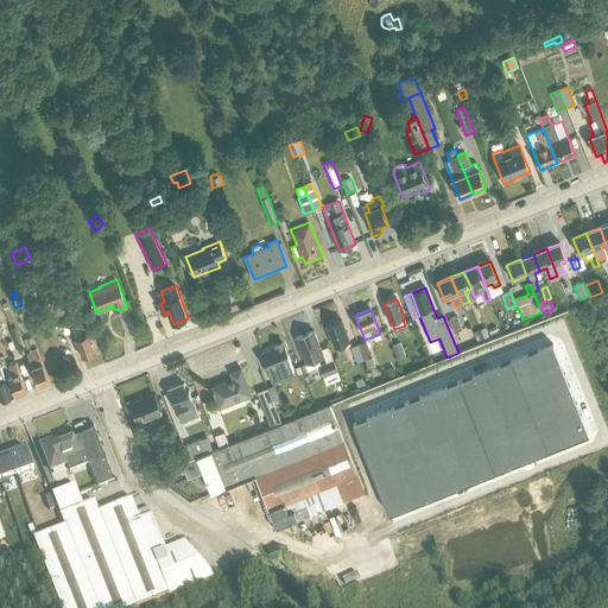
[(90,333),(94,331),(87,311),(76,315),(80,327),(73,329),(83,358),(97,352),(90,333)]
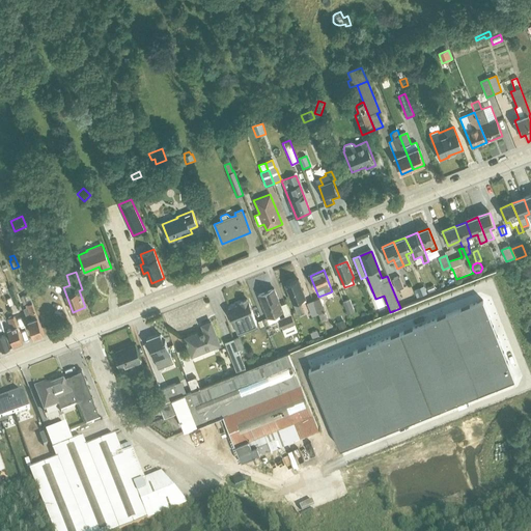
[(403,288),(399,277),(392,280),(397,291),(403,288)]
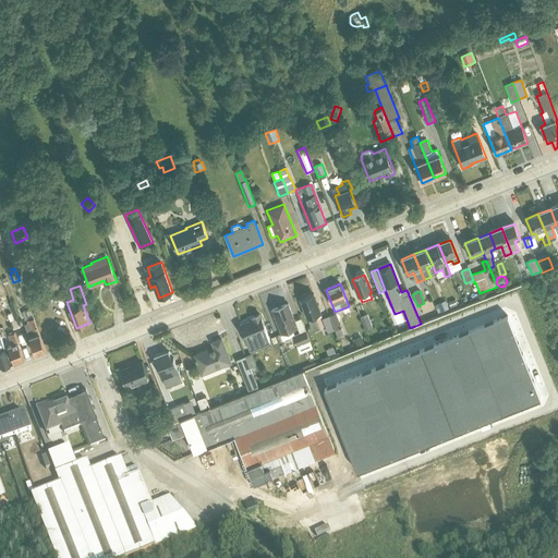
[(315,316),(322,314),(314,294),(301,300),(313,331),(319,329),(315,316)]
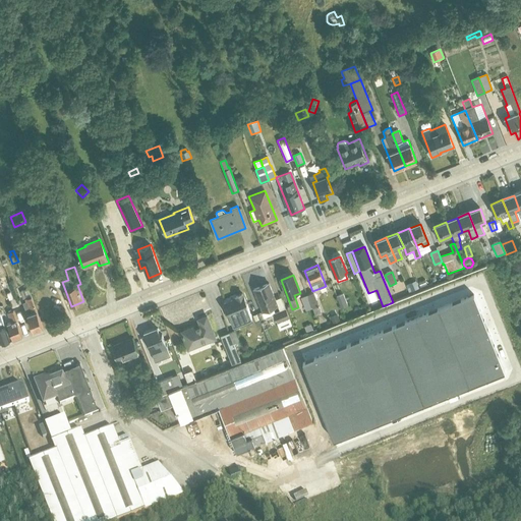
[(487,366),(453,279),(393,302),(383,306),(351,320),(346,322),(341,324),(334,326),(242,363),(233,366),(195,382),(188,385),(182,387),(162,395),(156,398),(162,411),(174,406),(177,413),(175,414),(177,417),(178,416),(181,423),(219,408),(237,453),(378,397),(380,403),(392,398),(390,393),(476,358),(480,368),(487,366)]
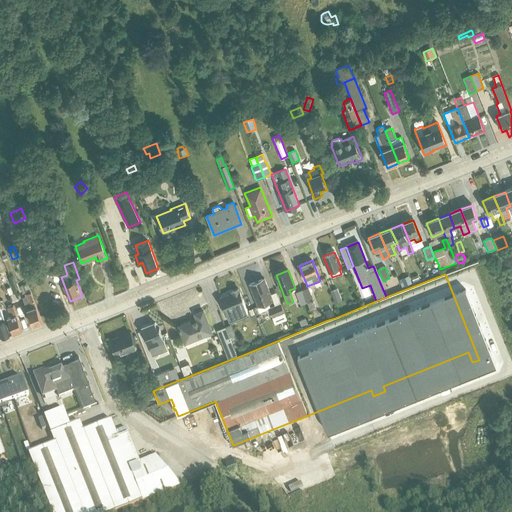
[(404,274),(395,278),(399,286),(408,282),(404,274)]
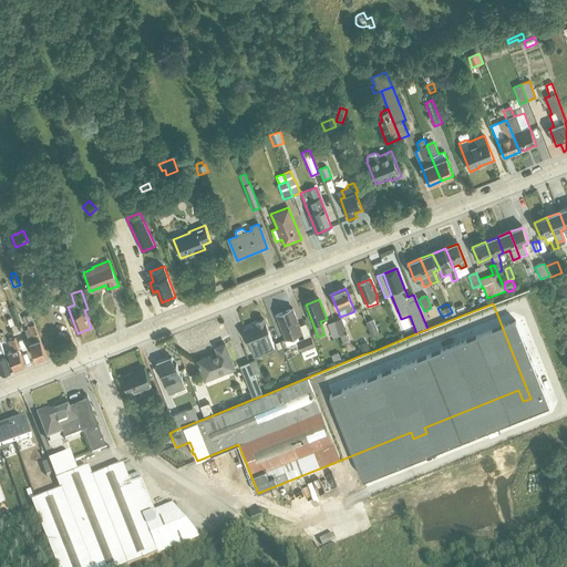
[(465,305),(455,308),(457,315),(467,310),(465,305)]
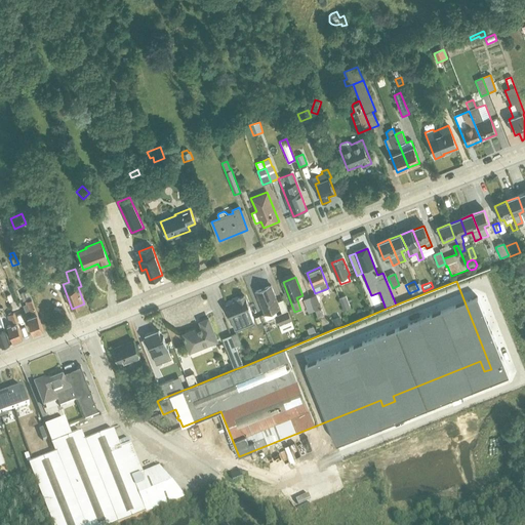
[(294,327),(283,299),(278,303),(271,286),(256,292),(265,315),(280,309),(282,314),(276,316),(282,332),(294,327)]
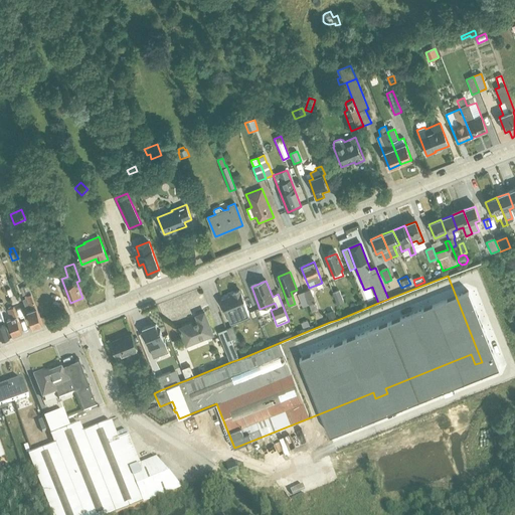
[(33,328),(43,324),(28,285),(20,288),(23,297),(25,296),(26,298),(23,300),(33,328)]
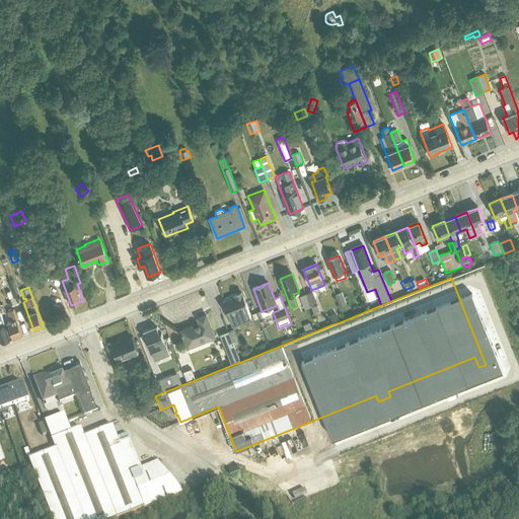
[(311,307),(314,314),(320,311),(312,292),(306,294),(311,307)]
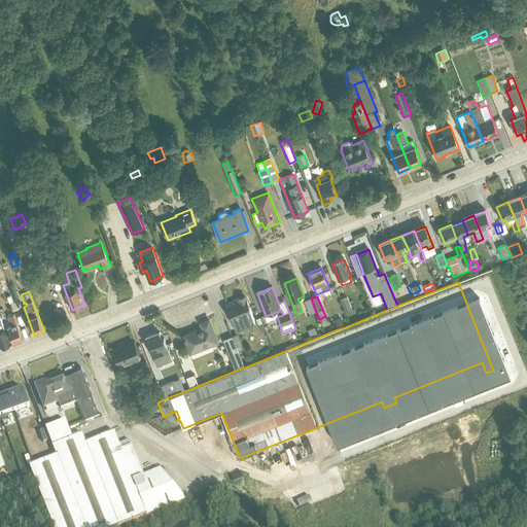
[(240,303),(226,308),(237,334),(256,325),(245,297),(239,301),(240,303)]
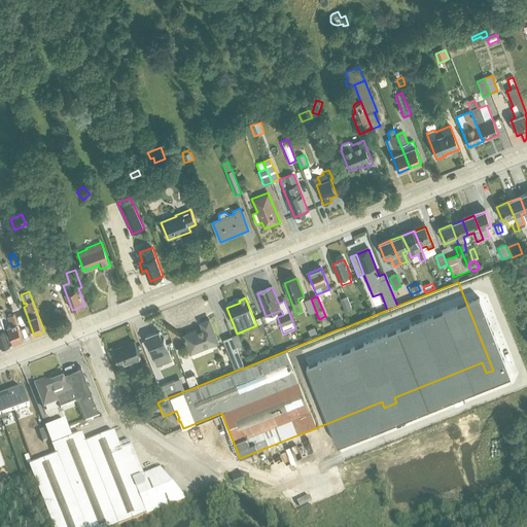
[(350,325),(355,323),(350,310),(352,310),(348,297),(341,301),(350,325)]
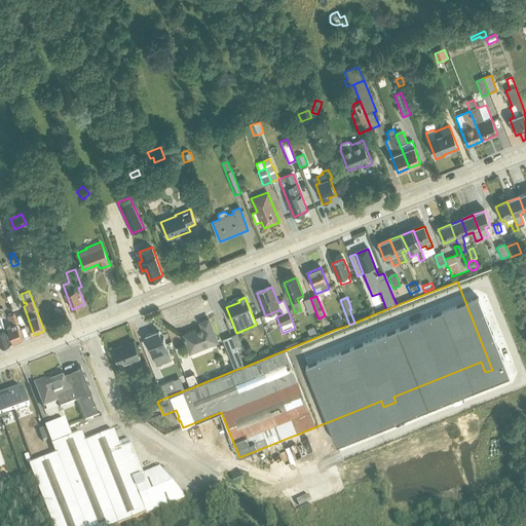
[(309,314),(315,311),(310,298),(304,300),(309,314)]
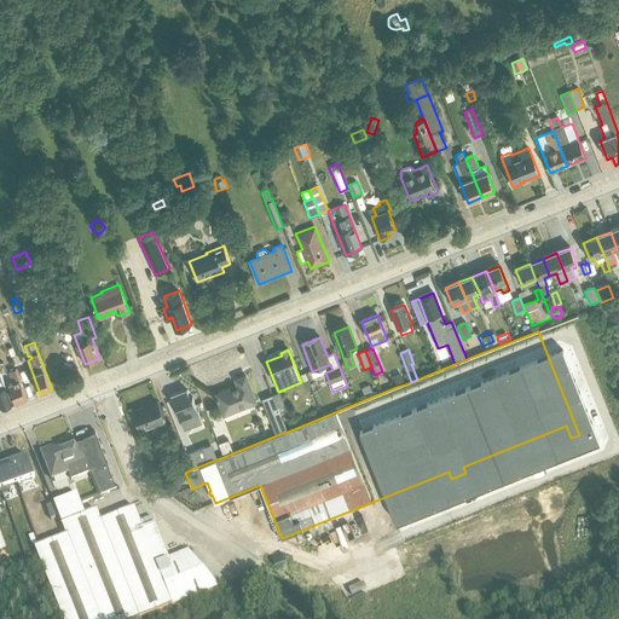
[(12,404),(27,399),(17,369),(1,374),(12,404)]
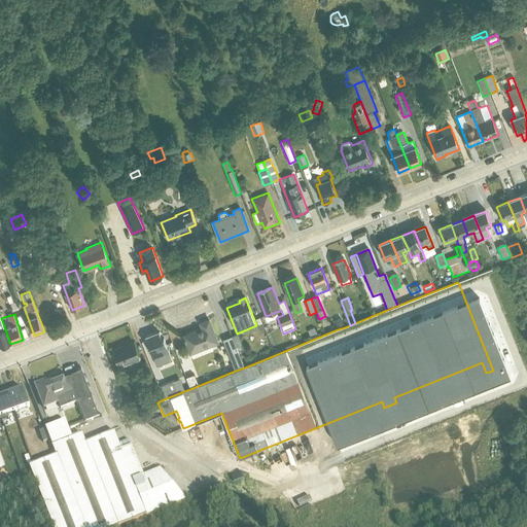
[(0,348),(10,344),(1,318),(0,319),(0,317),(0,348)]
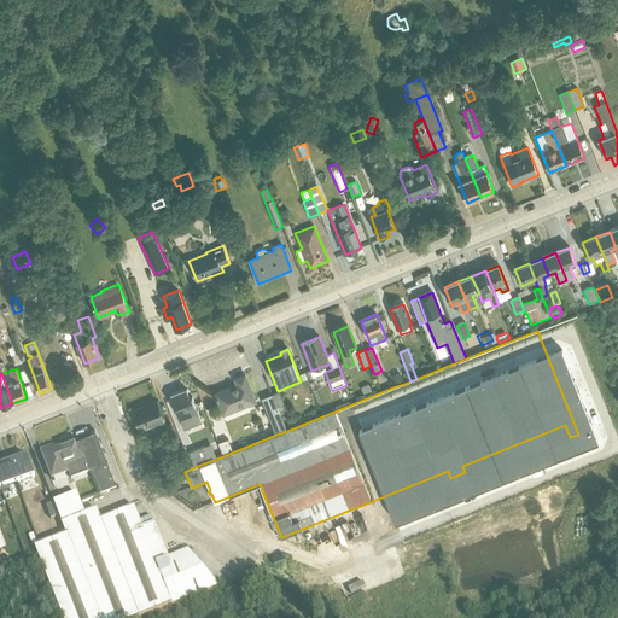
[(396,386),(404,384),(400,373),(392,377),(396,386)]
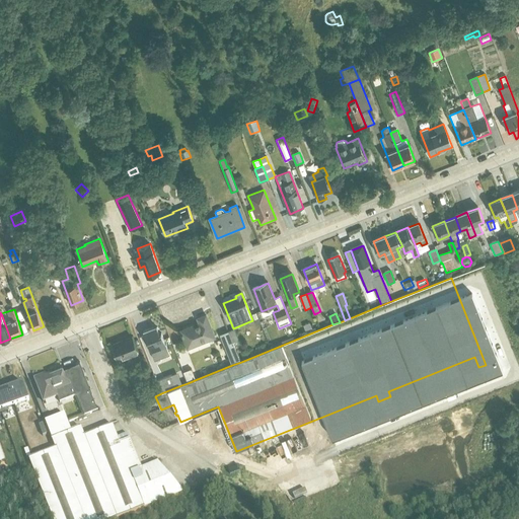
[(195,325),(181,330),(189,349),(215,338),(206,315),(198,318),(201,324),(195,326),(195,325)]
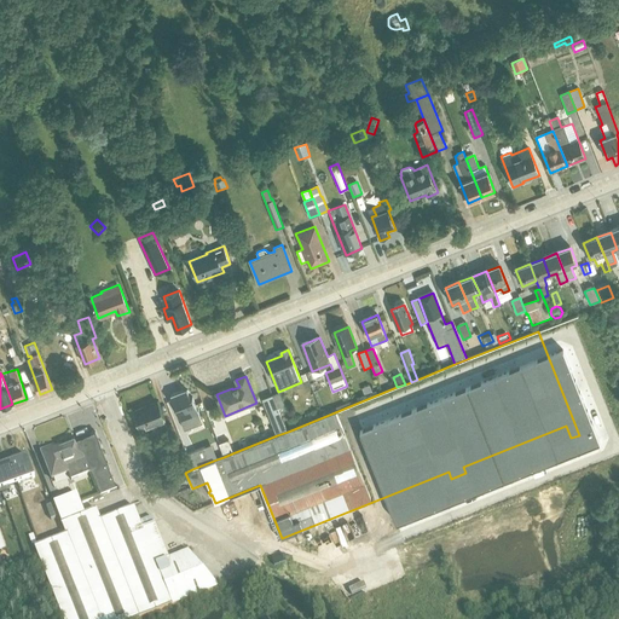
[(187,389),(172,395),(181,422),(191,417),(194,422),(202,420),(192,398),(192,399),(191,399),(187,389)]
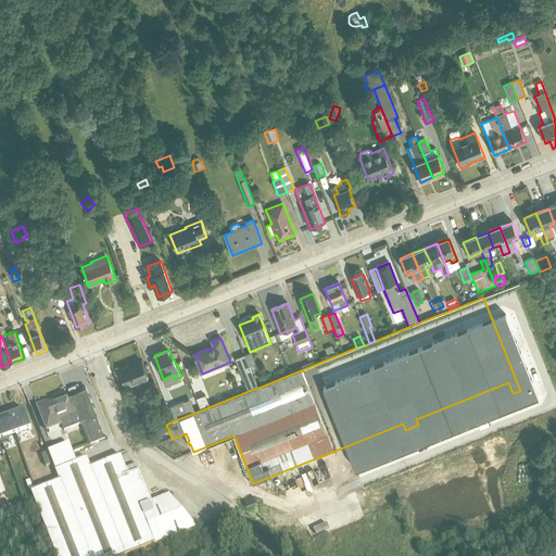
[(245,355),(250,367),(256,365),(251,353),(245,355)]
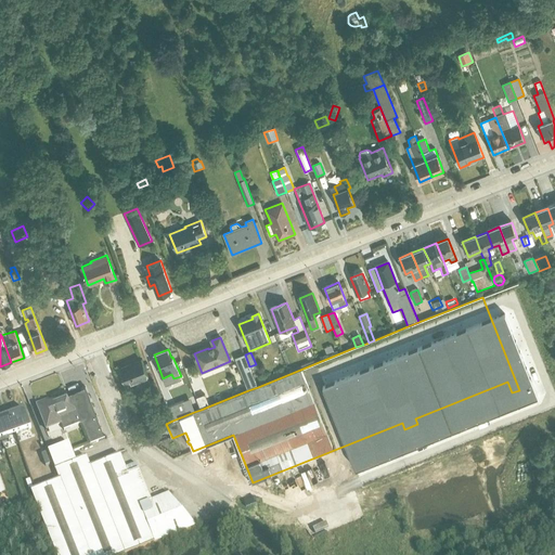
[(258,387),(249,366),(245,355),(235,358),(248,390),(258,387)]
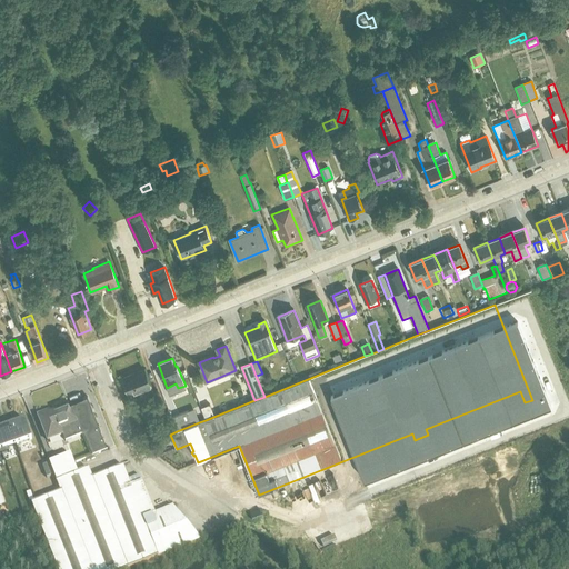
[(123,378),(129,395),(139,390),(141,399),(155,393),(145,369),(145,370),(125,378),(123,377),(123,378)]
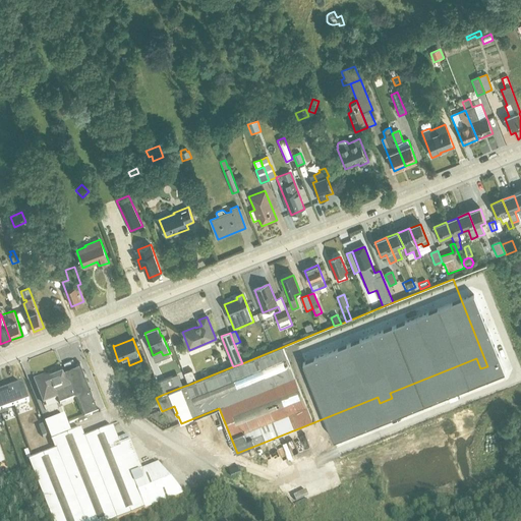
[(161,351),(153,355),(156,362),(171,355),(170,353),(163,355),(161,351)]
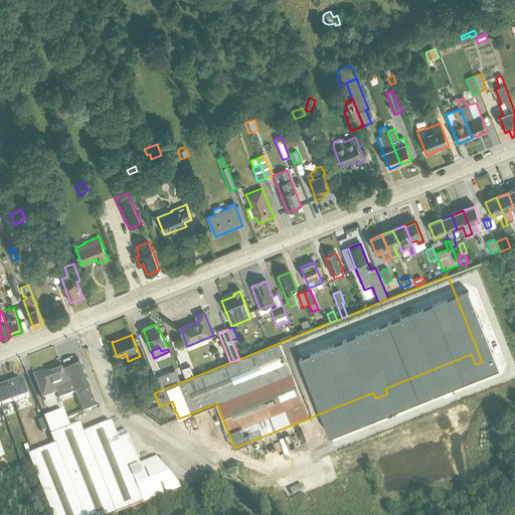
[(188,363),(197,360),(195,354),(186,357),(188,363)]
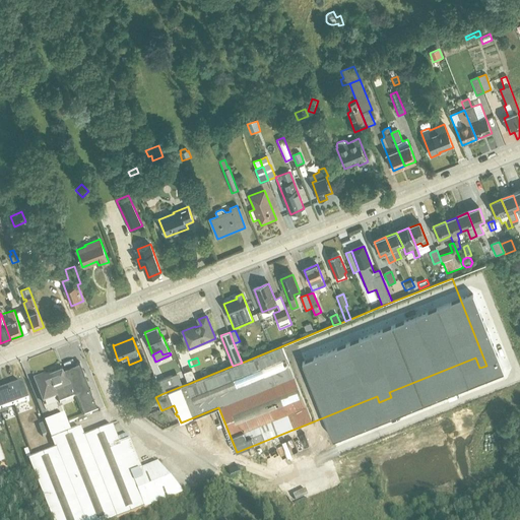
[(81,418),(82,421),(87,419),(86,417),(101,411),(101,410),(99,408),(98,409),(91,393),(92,392),(92,390),(90,389),(80,365),(81,365),(80,363),(78,362),(77,364),(77,365),(64,370),(74,399),(76,398),(83,417),(81,418)]
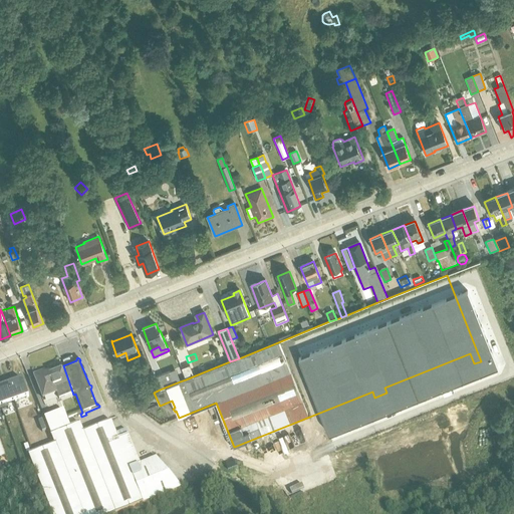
[(73,395),(63,365),(62,363),(61,363),(49,368),(48,368),(49,370),(35,376),(44,400),(57,395),(59,400),(73,395)]
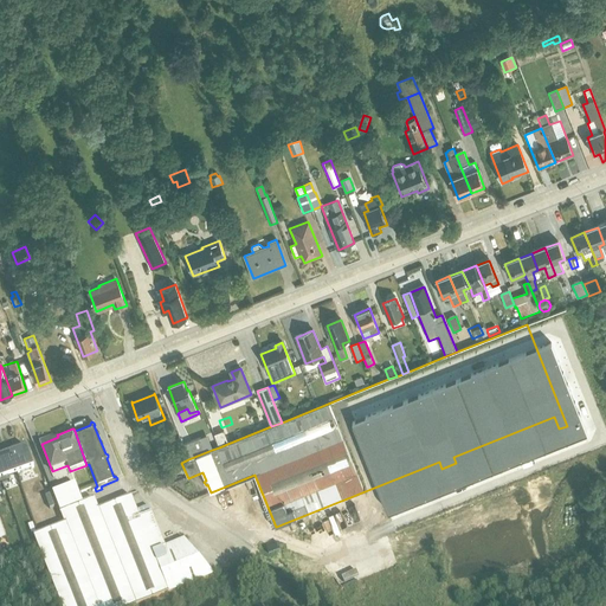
[(219,447),(227,444),(223,432),(214,436),(219,447)]
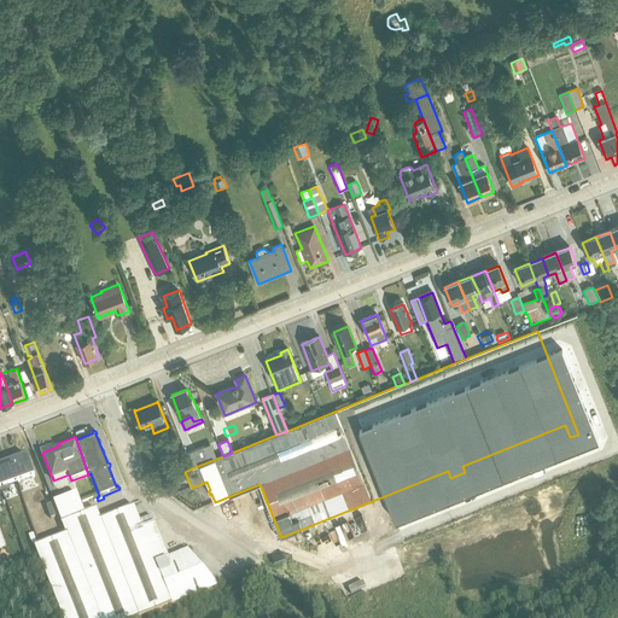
[(192,468),(216,459),(211,444),(187,454),(191,466),(192,468)]
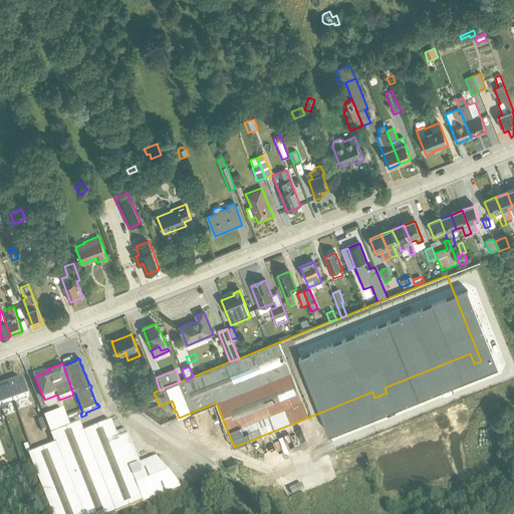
[(155,375),(148,378),(153,391),(159,388),(156,377),(155,375)]
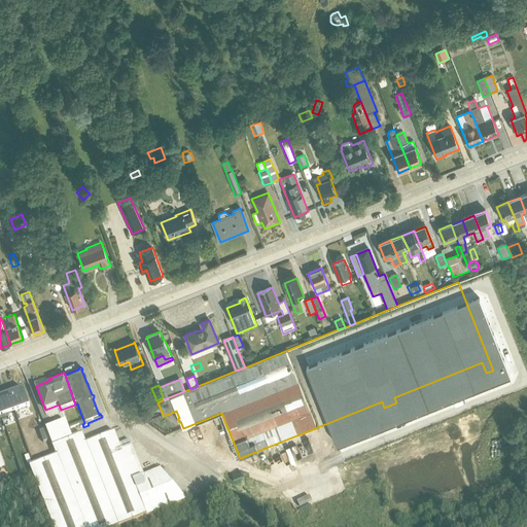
[(0,416),(32,406),(26,388),(0,395),(0,416)]
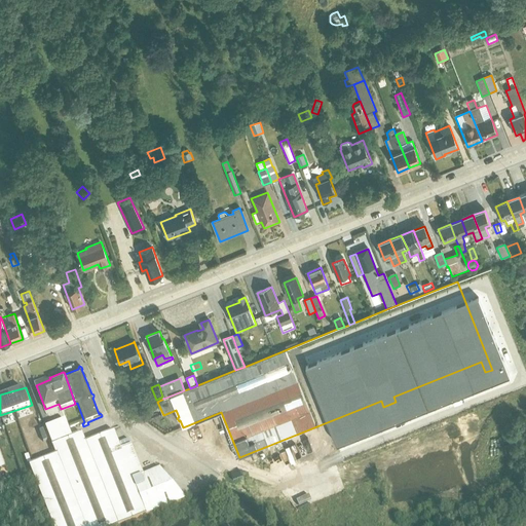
[(52,445),(72,438),(66,421),(46,428),(52,445)]
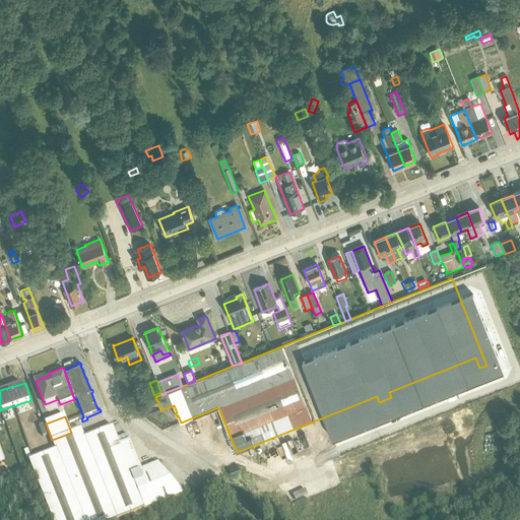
[(51,519),(117,519),(184,494),(159,464),(158,463),(142,470),(128,435),(118,439),(113,427),(84,438),(81,429),(71,433),(52,440),(56,450),(28,461),(51,519)]
